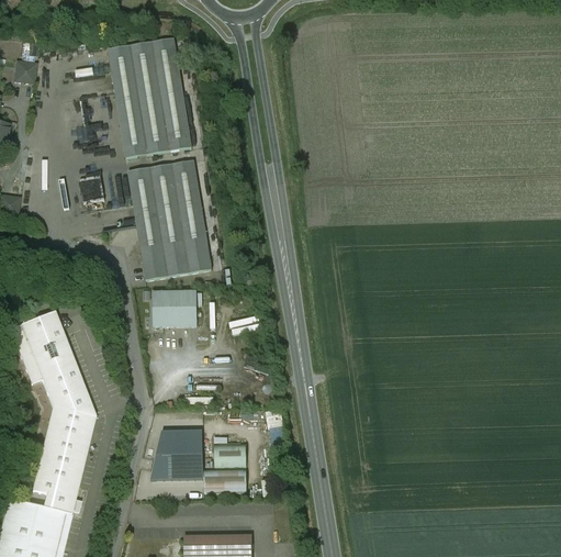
[(176,36),(110,47),(113,68),(77,75),(113,69),(116,90),(80,97),(116,91),(127,156),(193,145),(176,36)]
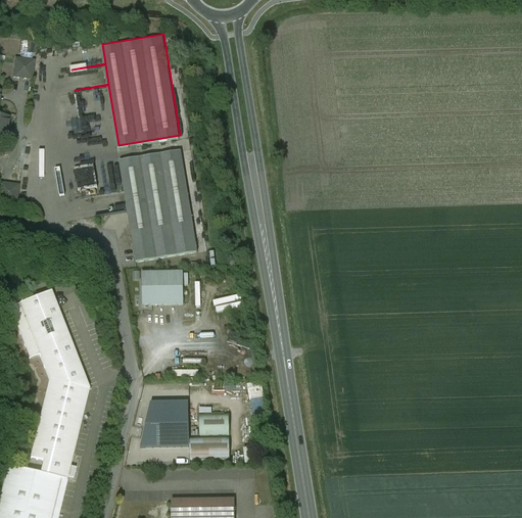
[(36,40),(18,38),(17,45),(35,47),(36,40)]
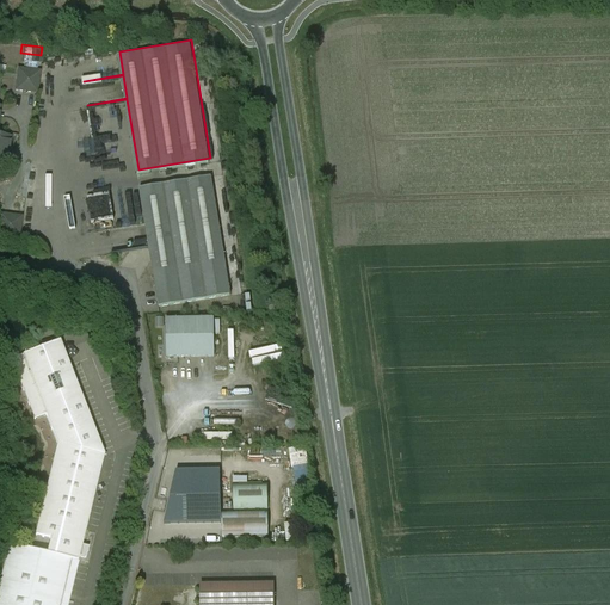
[(41,67),(20,65),(17,86),(38,88),(41,67)]
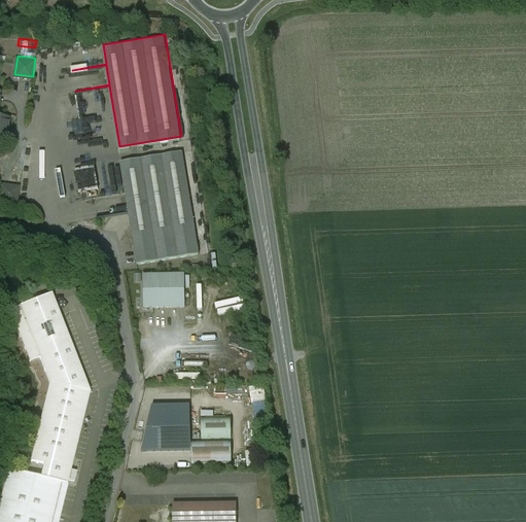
[(0,137),(7,138),(10,115),(0,113),(0,97),(1,90),(0,89),(0,137)]
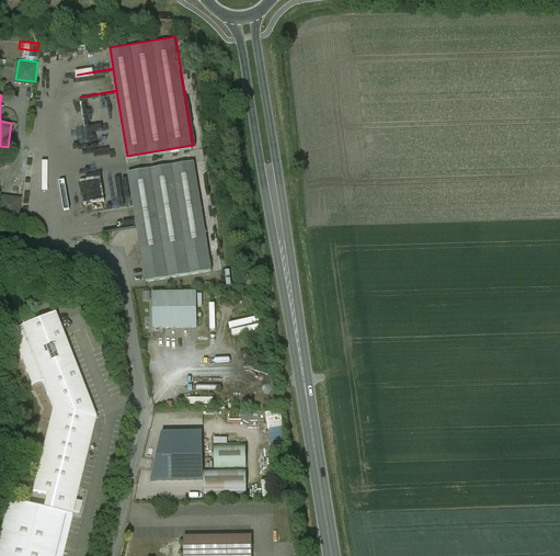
[(195,158),(129,169),(135,201),(99,207),(135,202),(138,223),(102,229),(138,224),(147,278),(213,267),(195,158)]
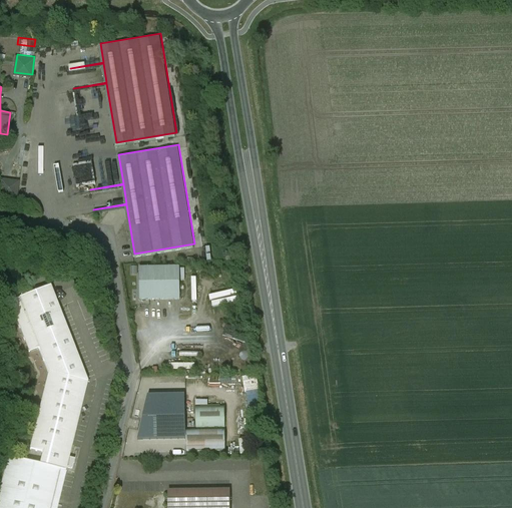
[(19,178),(1,176),(0,187),(0,193),(17,196),(19,178)]
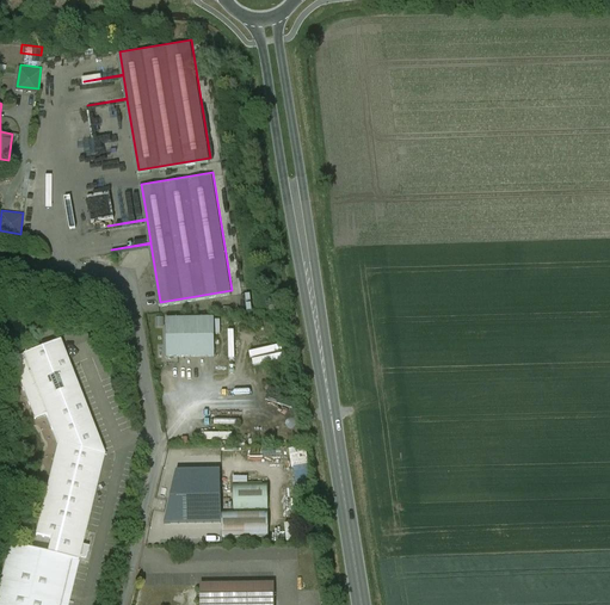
[(215,352),(215,314),(167,314),(167,353),(215,352)]
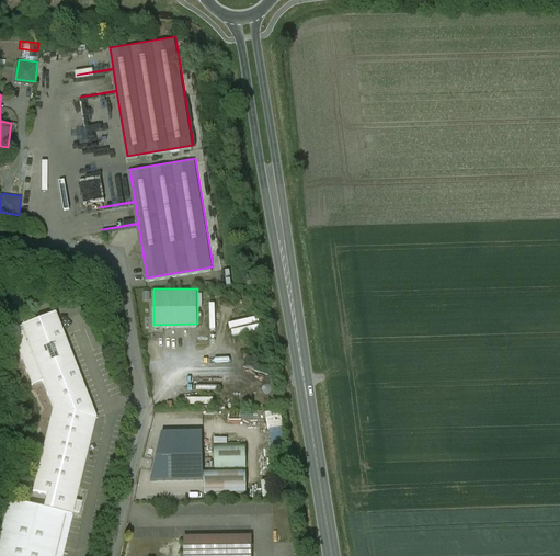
[(56,309),(11,327),(33,382),(44,377),(54,404),(33,488),(47,491),(44,505),(24,500),(23,500),(72,512),(73,508),(80,509),(82,499),(76,497),(96,413),(56,309)]
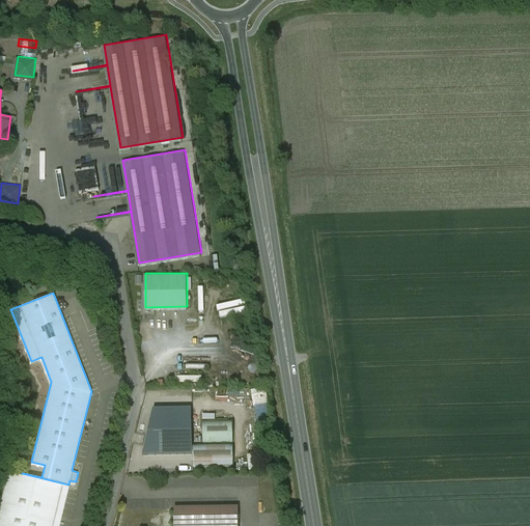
[(143,451),(193,450),(192,405),(154,406),(143,451)]
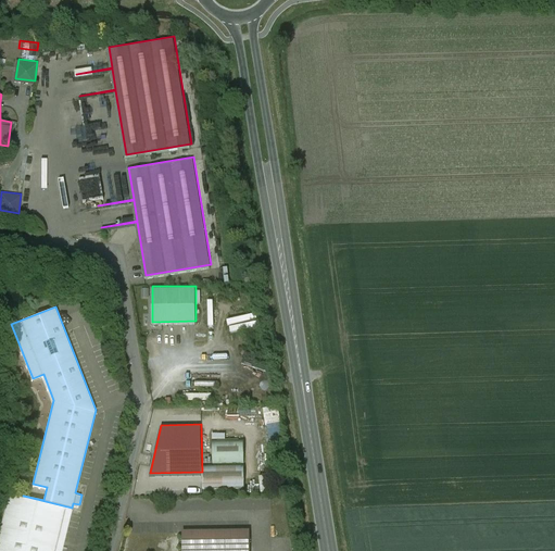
[(23,496),(9,492),(0,529),(0,550),(61,550),(72,508),(23,496)]
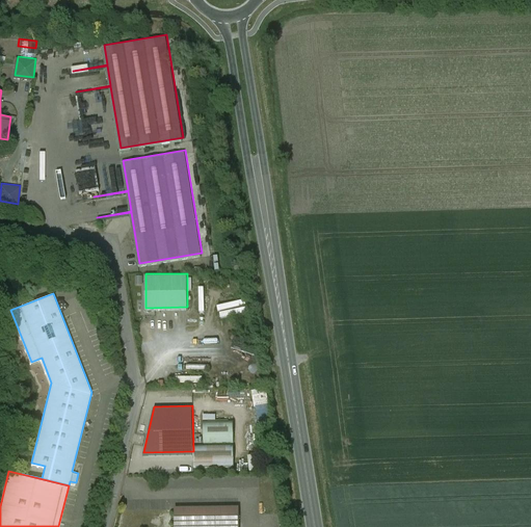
[(239,504),(176,505),(176,526),(239,526),(240,526),(239,504)]
